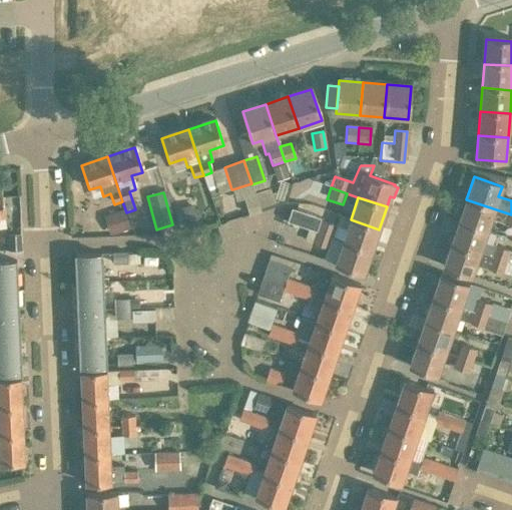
[(511,214),(466,199),(458,221),(487,231),(490,220),(511,227),(511,214)]
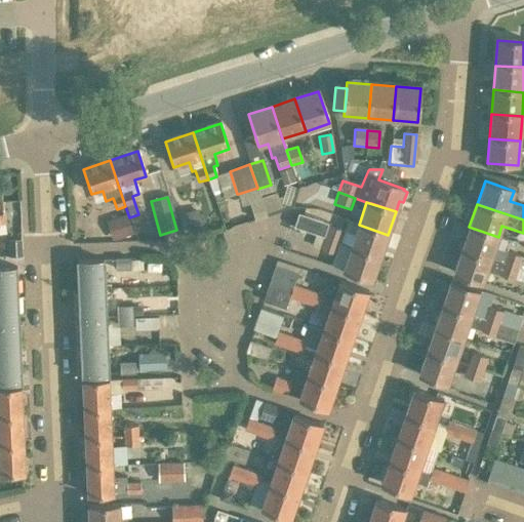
[(113,240),(133,233),(125,212),(106,221),(113,240)]
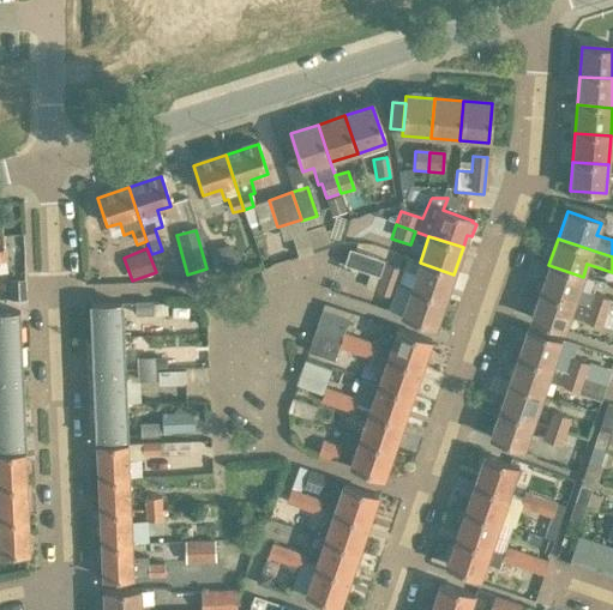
[(383,263),(349,251),(343,266),(378,277),(383,263)]
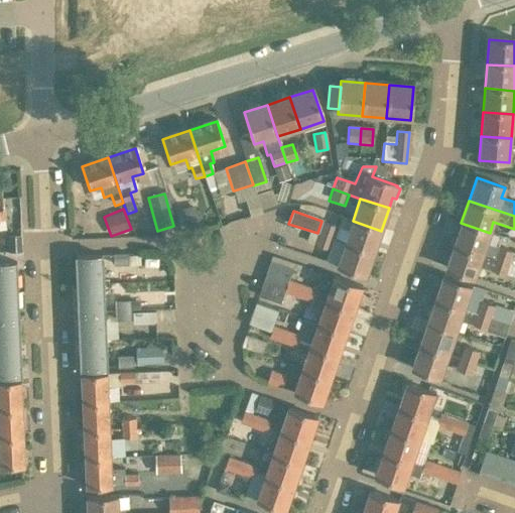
[(353,221),(345,243),(374,253),(381,231),(353,221)]
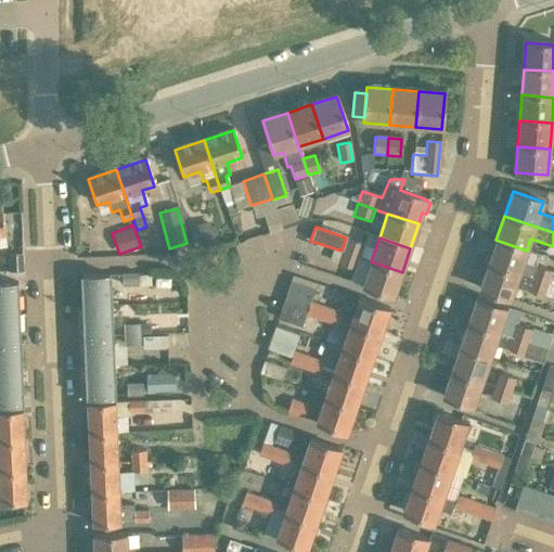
[(342,252),(359,258),(363,245),(346,240),(342,252)]
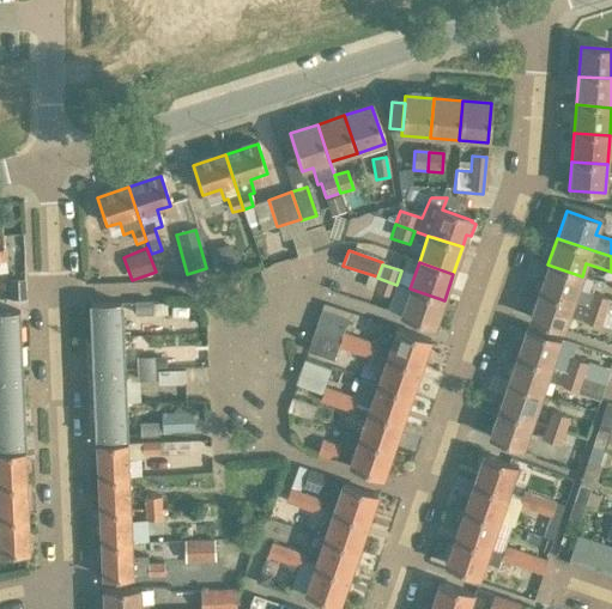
[(582,276),(547,265),(539,292),(573,303),(582,276)]
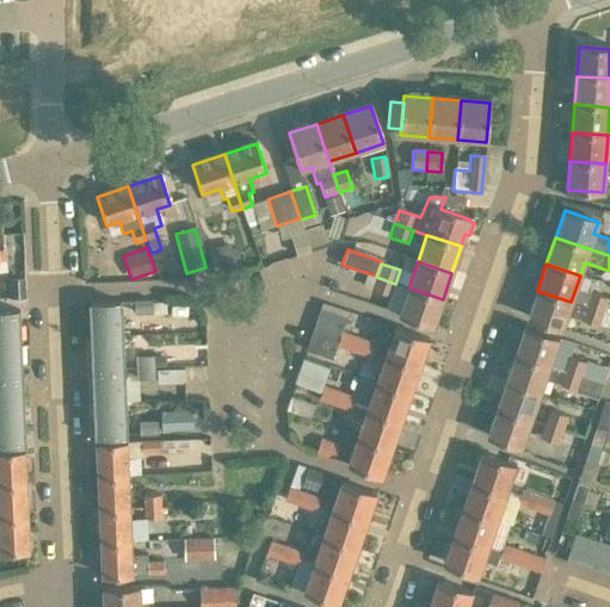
[(376,277),(371,290),(390,297),(395,284),(376,277)]
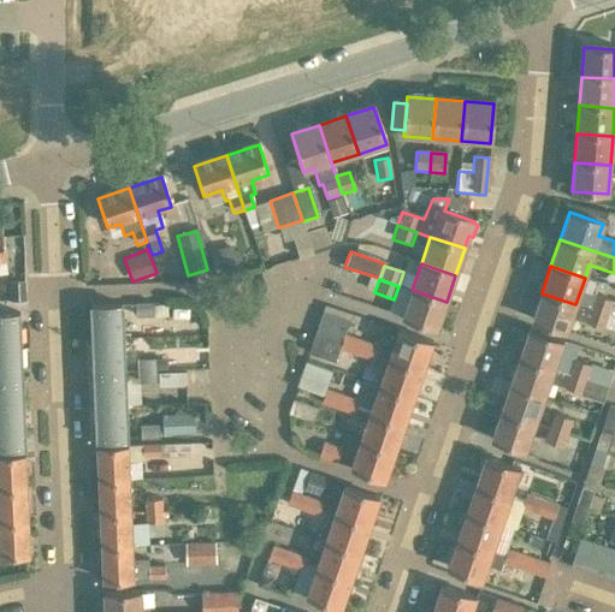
[(437,330),(447,302),(412,290),(402,318),(437,330)]
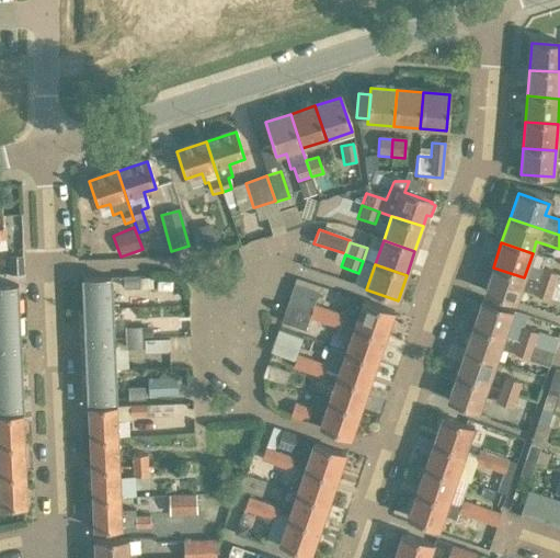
[(524,277),(493,268),(484,293),(515,304),(520,291),(550,302),(555,288),(552,287),(538,283),(537,283),(524,277)]
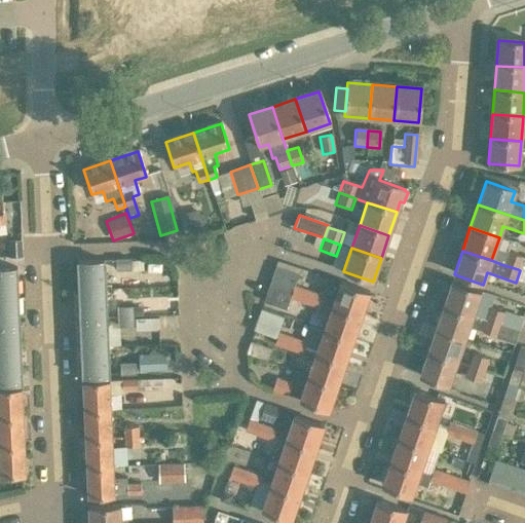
[(508,253),(503,265),(504,265),(518,269),(522,258),(508,253)]
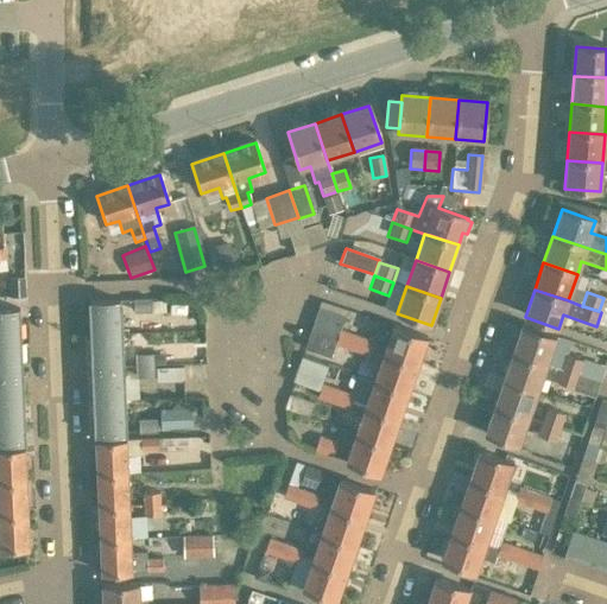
[(89,303),(90,337),(121,336),(120,302),(89,303)]
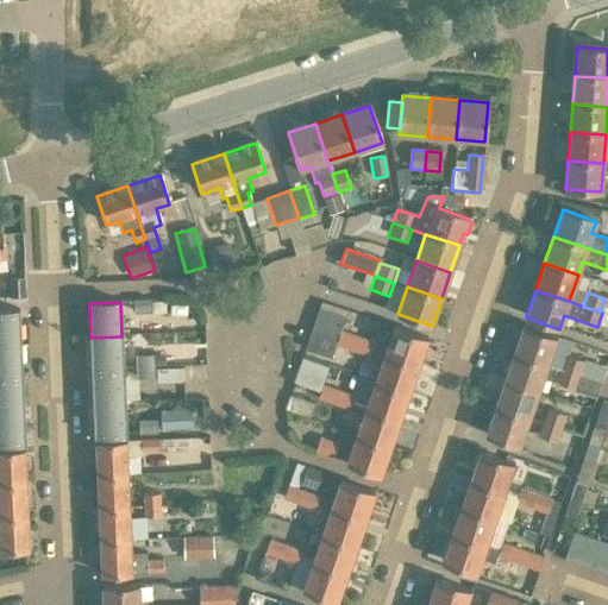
[(151,313),(150,302),(132,302),(132,314),(151,313)]
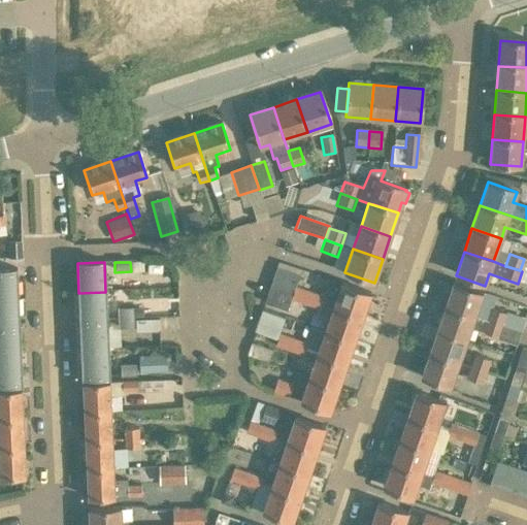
[(275,268),(269,286),(292,293),(294,288),(298,275),(275,268)]
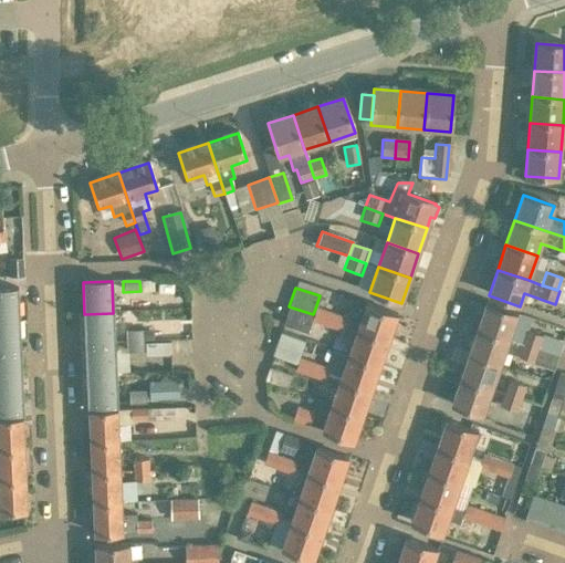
[(0,321),(19,321),(18,290),(0,290),(0,321)]
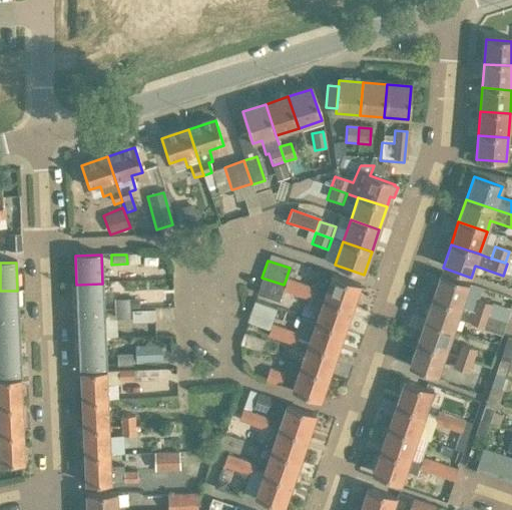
[(440,276),(432,299),(460,309),(468,286),(440,276)]
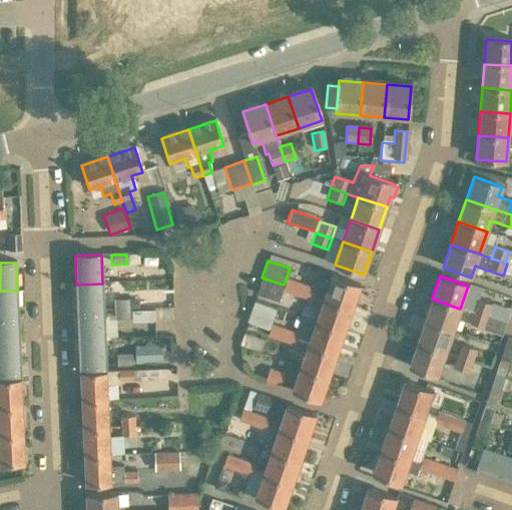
[(311,296),(351,310),(359,286),(331,277),(328,287),(315,283),(313,289),(300,285),(296,297),(309,301),(311,296)]
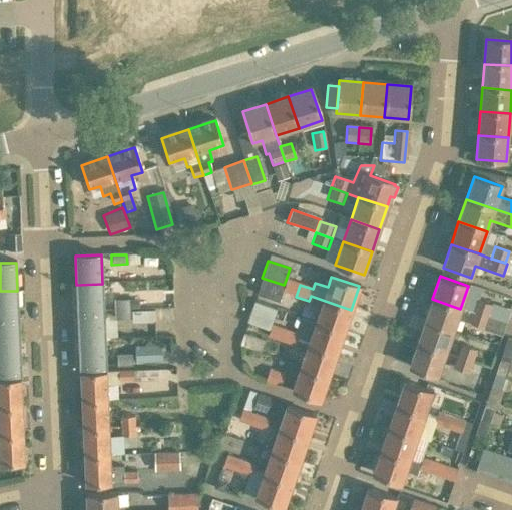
[(284,285),(262,278),(256,296),(278,303),(282,292),(296,297),(300,285),(286,280),(284,285)]
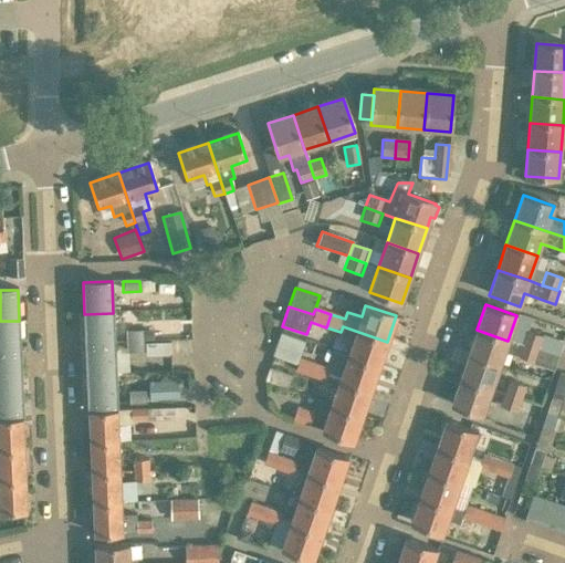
[(113,313),(84,314),(85,344),(114,343),(113,313)]
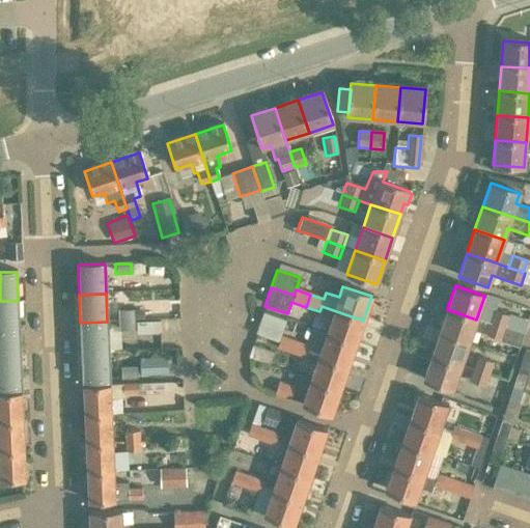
[(0,330),(19,329),(18,301),(0,301),(0,330)]
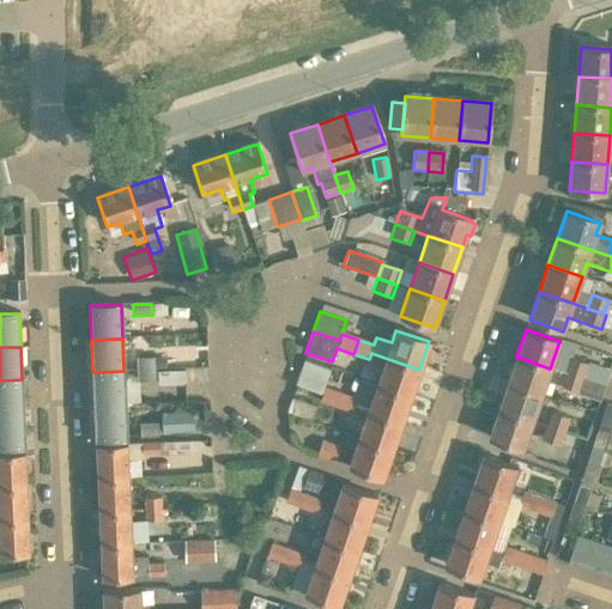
[(369,359),(367,364),(382,370),(377,385),(392,390),(410,396),(419,370),(371,353),(369,359)]
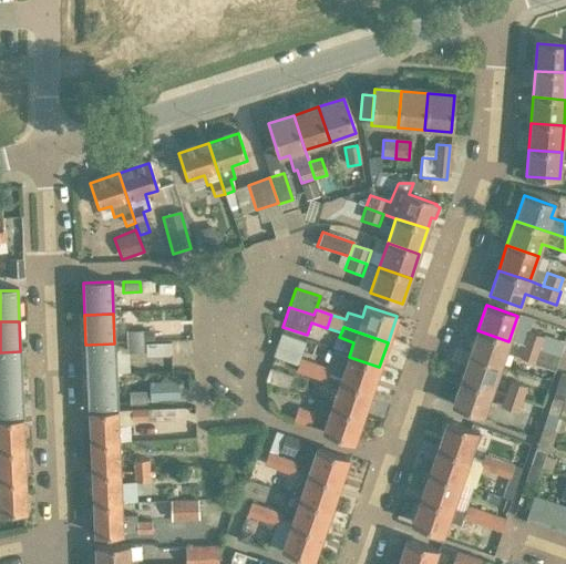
[(559,358),(538,351),(523,346),(508,341),(477,330),(469,355),(501,366),(504,354),(535,363),(534,366),(555,373),(559,358)]
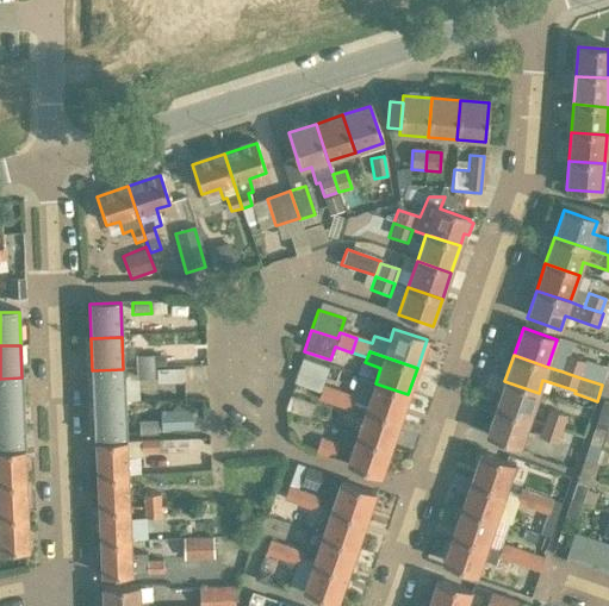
[(135,357),(135,369),(154,368),(153,356),(135,357)]
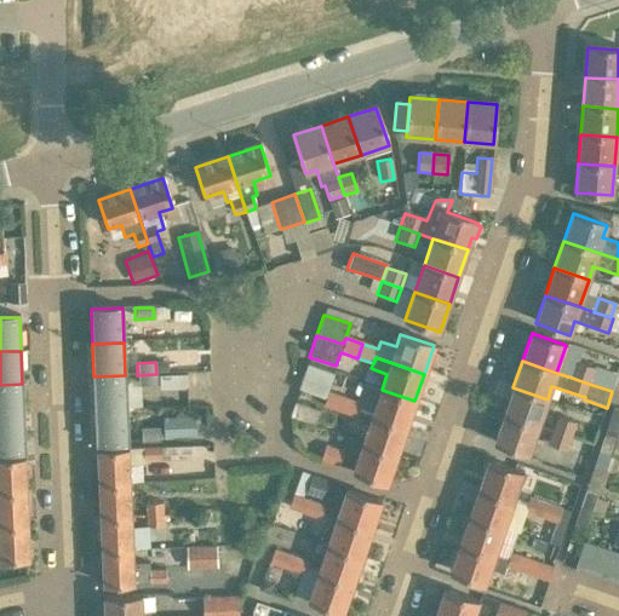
[(305,362),(297,389),(325,398),(333,370),(305,362)]
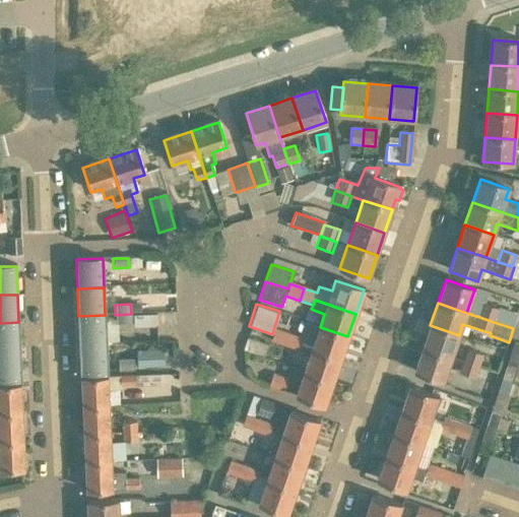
[(483,306),(479,317),(494,322),(498,310),(483,306)]
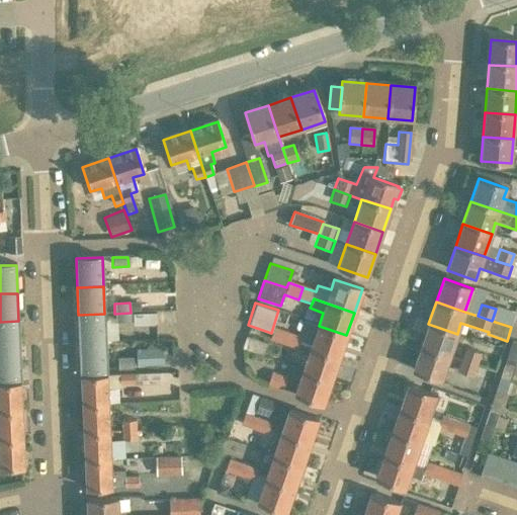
[(114,314),(114,324),(131,323),(131,313),(114,314)]
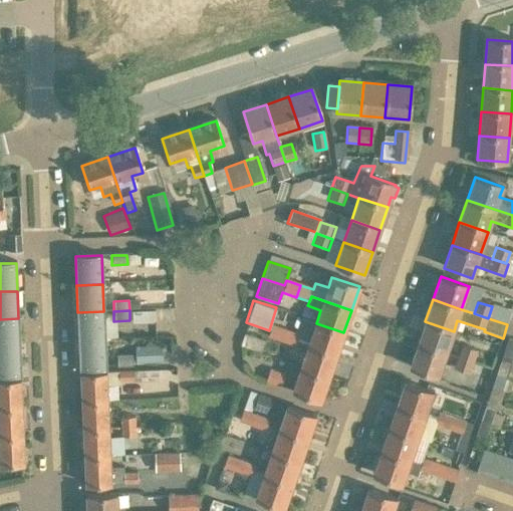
[(103,311),(77,312),(78,340),(104,339),(103,311)]
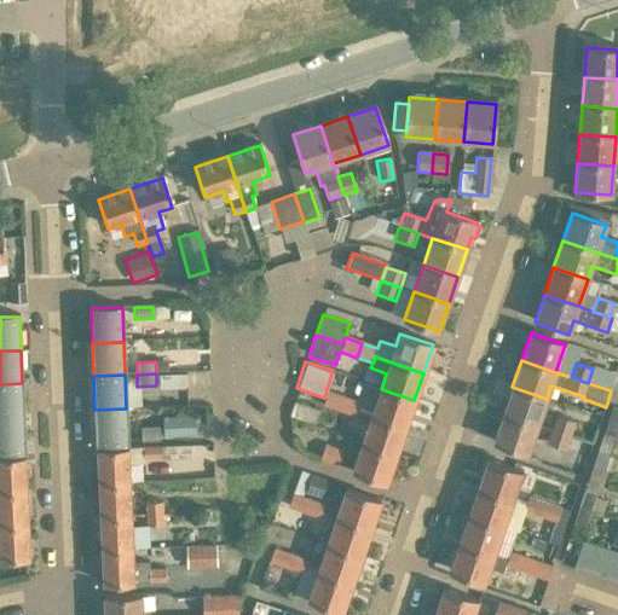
[(186,375),(159,376),(159,392),(186,390),(186,375)]
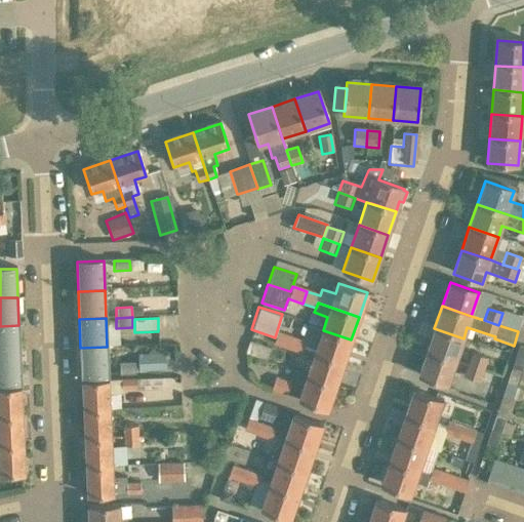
[(0,354),(19,354),(18,325),(0,326),(0,354)]
